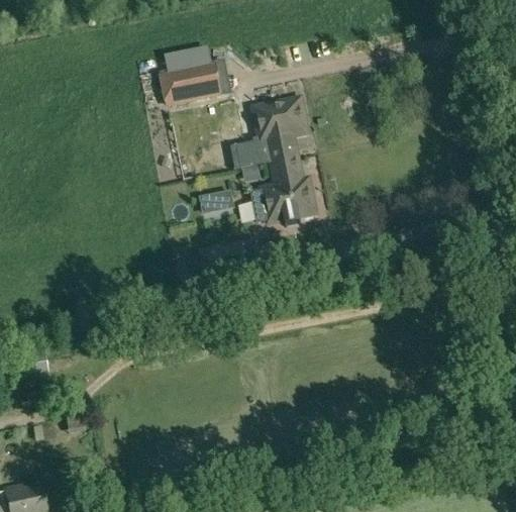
[(218,92),(212,61),(161,72),(167,102),(218,92)]
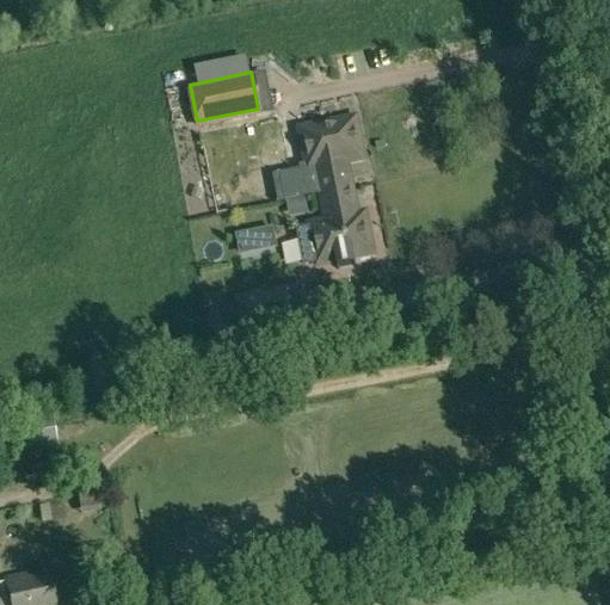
[(302,144),(307,165),(336,159),(337,168),(347,166),(345,158),(362,155),(353,117),(350,115),(305,123),(309,143),(302,144)]
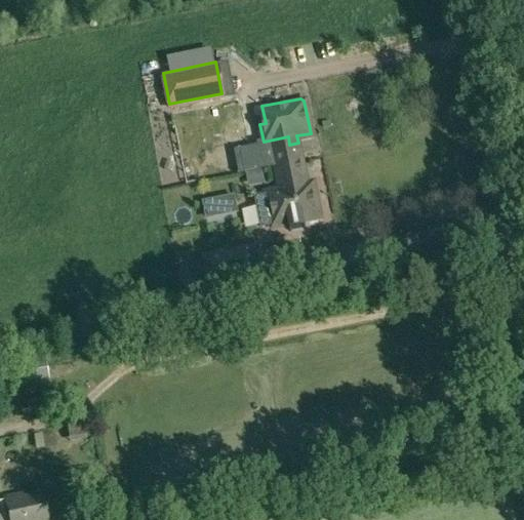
[(314,190),(308,191),(298,143),(289,145),(288,136),(264,142),(264,143),(270,142),(278,186),(264,189),(264,192),(253,194),(259,226),(270,223),(271,225),(287,222),(288,226),(304,223),(303,218),(319,214),(314,190)]
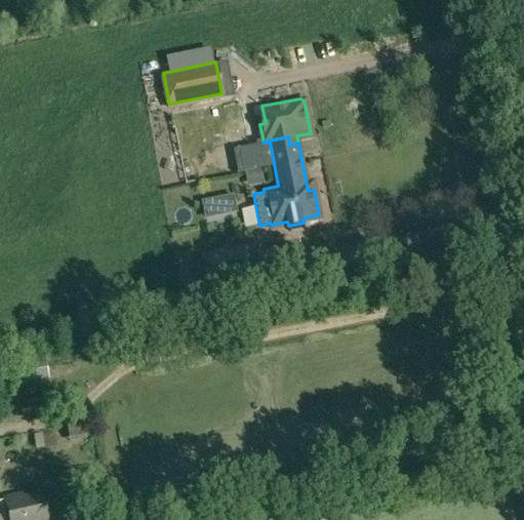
[(235,191),(201,198),(205,216),(238,210),(235,191)]
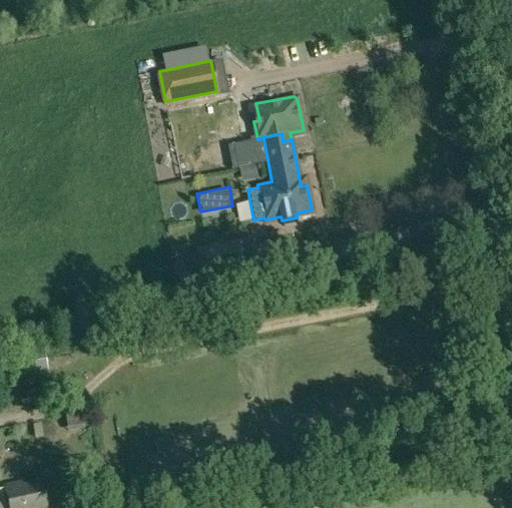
[(203,278),(246,269),(240,238),(196,247),(203,278)]
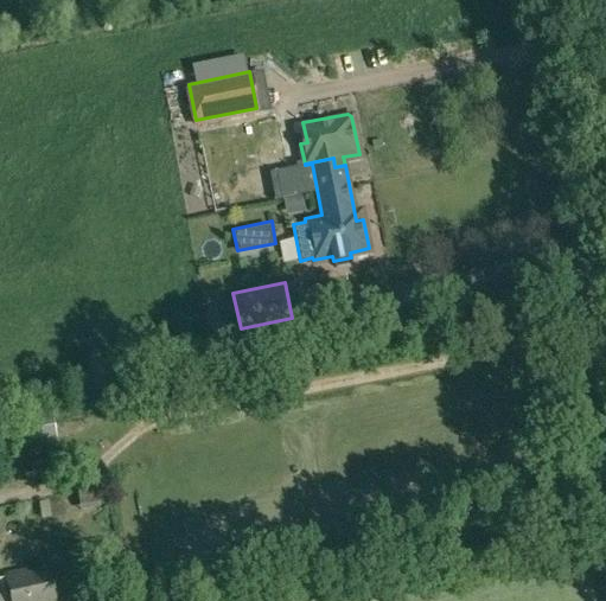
[(21,415),(24,442),(55,436),(55,435),(51,411),(21,415)]
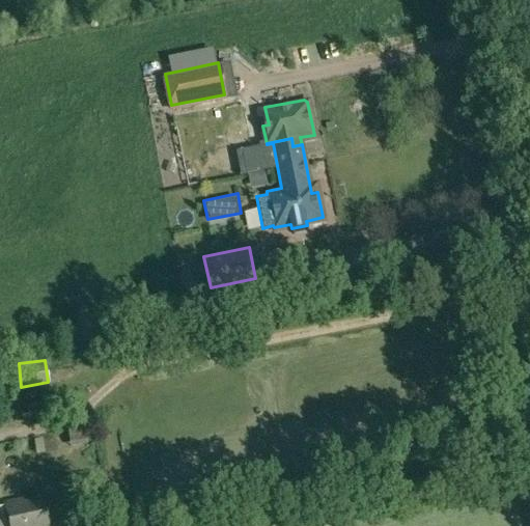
[(0,525),(46,525),(39,496),(22,499),(21,496),(2,500),(3,504),(0,504),(0,525)]
